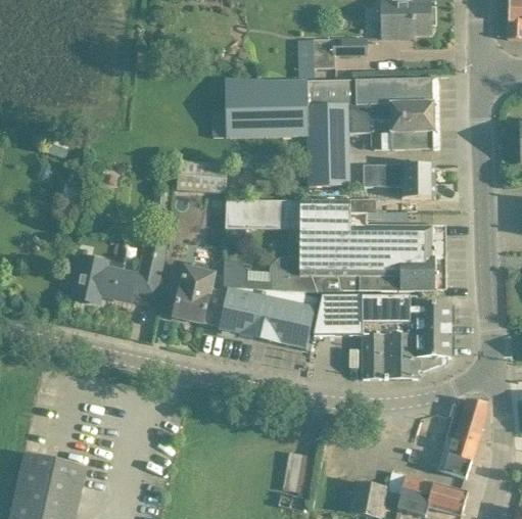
[(380,0),(381,37),(398,37),(398,33),(430,32),(430,19),(432,19),(431,7),(429,7),(428,0),(391,0),(380,0)]
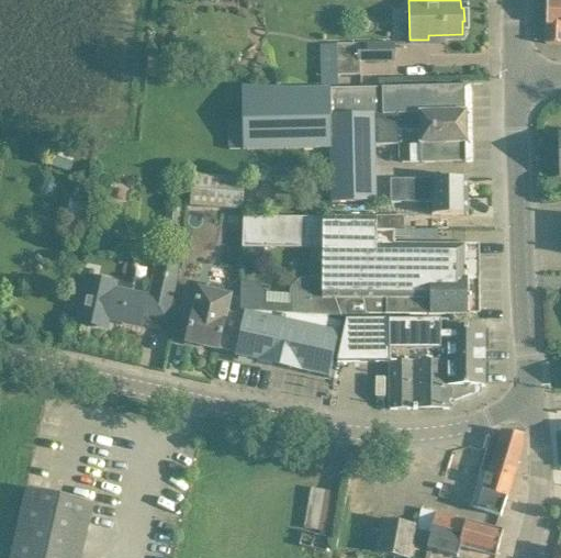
[(545,0),(545,41),(560,41),(560,0),(545,0)]
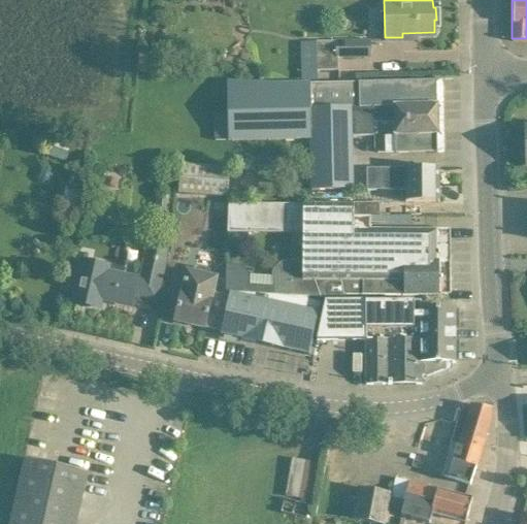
[(295,82),(337,80),(336,55),(371,54),(370,37),(341,38),(298,40),(299,67),(295,67),(295,82)]
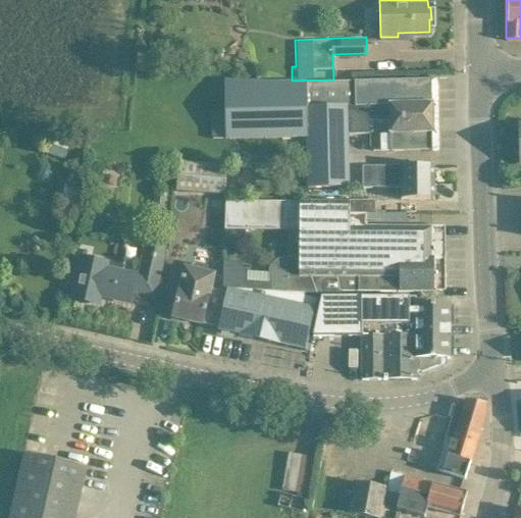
[(392,115),(392,131),(379,131),(379,147),(392,147),(392,149),(432,148),(431,76),(333,80),(292,81),(227,78),(225,109),(211,109),(211,136),(224,136),(224,132),(307,131),(308,183),(347,183),(346,128),(369,128),(369,116),(392,115)]
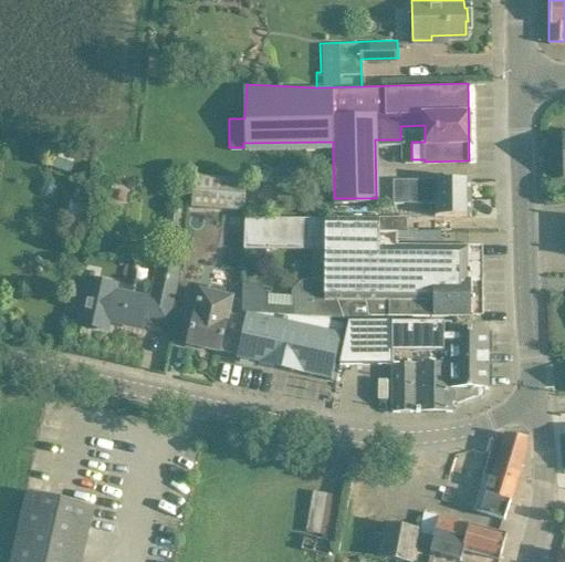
[(192,173),(190,205),(244,209),(247,177),(192,173)]
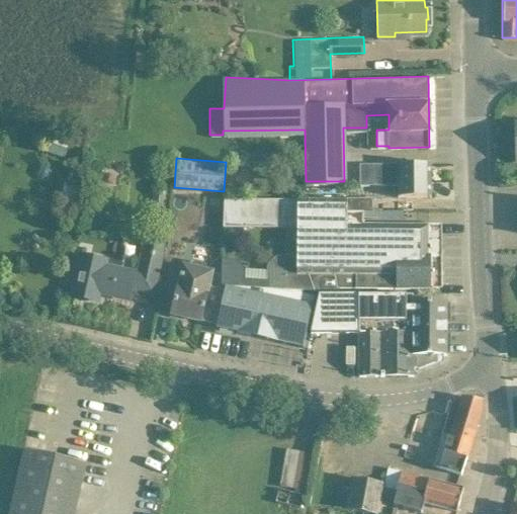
[(400,183),(399,195),(429,194),(429,162),(385,162),(360,161),(359,181),(400,183)]
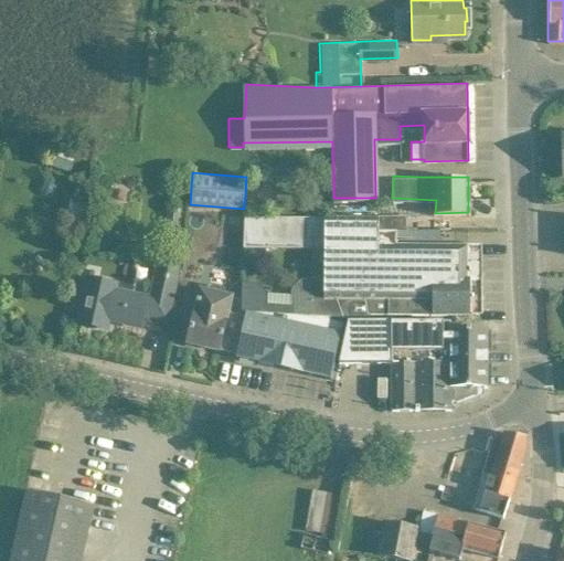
[(181,200),(166,198),(160,245),(177,246),(181,210),(180,210),(181,200)]
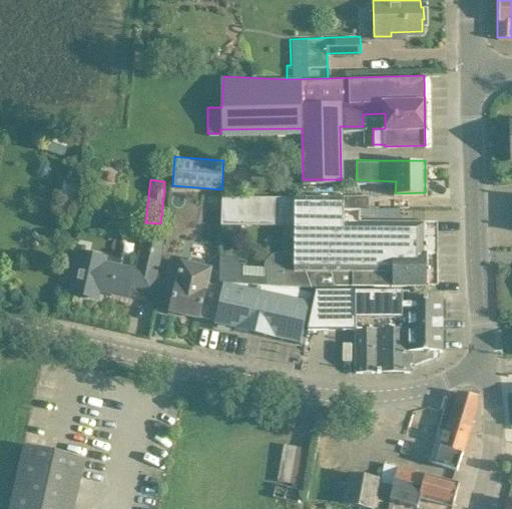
[(65,181),(60,194),(78,200),(82,187),(65,181)]
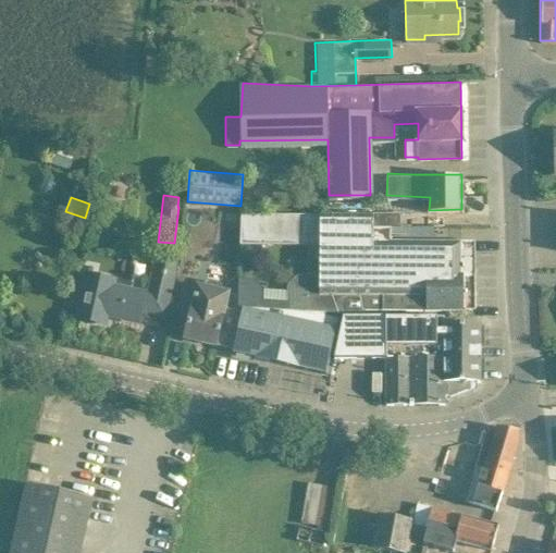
[(390,225),(399,225),(399,210),(370,211),(370,225),(390,225)]
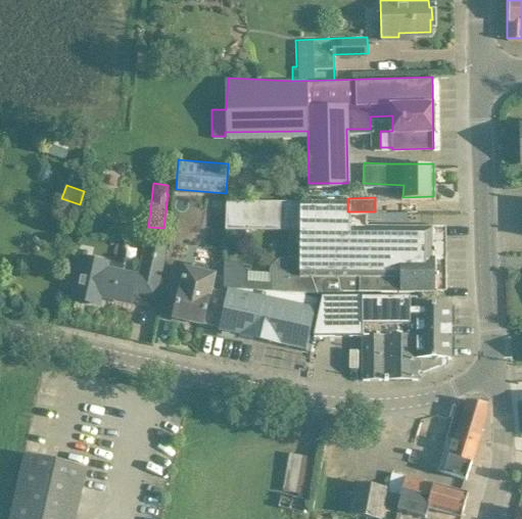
[(302,290),(341,293),(341,290),(434,289),(434,288),(440,288),(440,255),(434,255),(429,255),(429,246),(432,246),(432,224),(366,225),(366,211),(347,211),(347,198),(299,199),(299,205),(278,204),(277,235),(299,235),(298,255),(282,255),(278,256),(271,264),(269,268),(269,280),(246,279),(246,269),(237,258),(224,257),(223,285),(228,286),(302,290)]
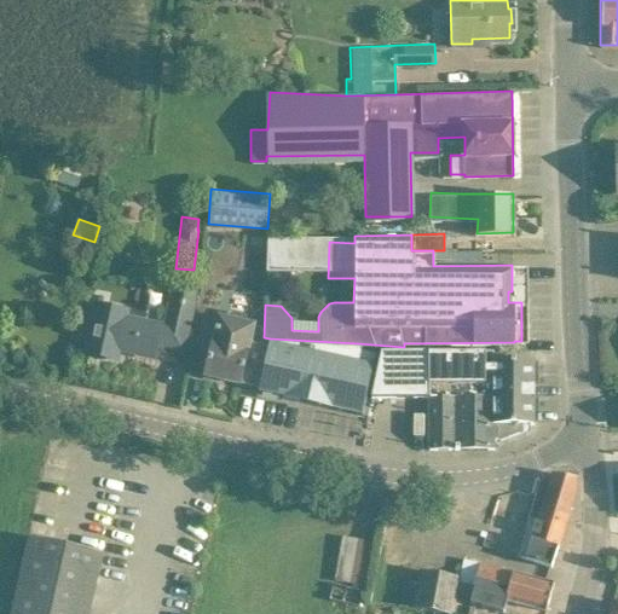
[(270,237),(250,236),(249,256),(269,259),(270,237)]
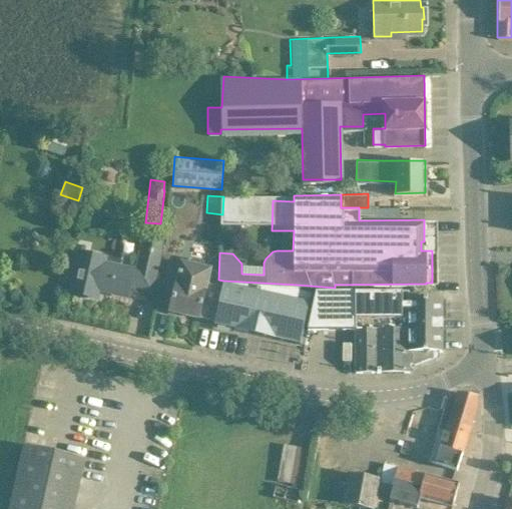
[(242,197),(223,196),(222,214),(241,215),(242,197)]
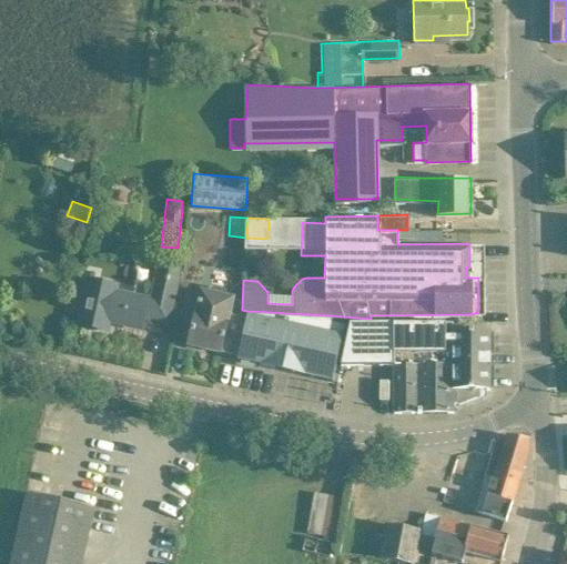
[(140,325),(142,313),(166,319),(178,265),(155,261),(149,298),(117,290),(118,283),(88,277),(78,322),(105,328),(108,318),(140,325)]
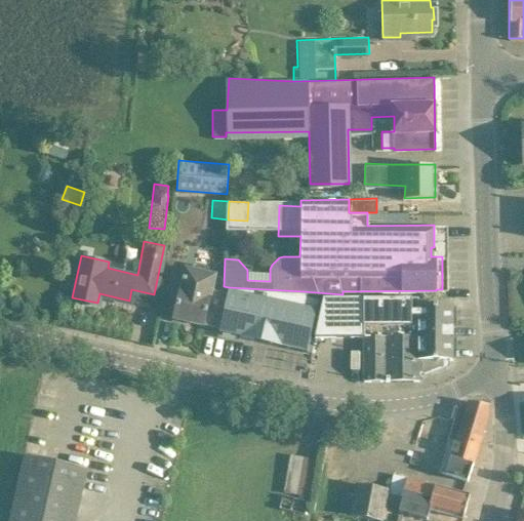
[(189,266),(184,265),(177,296),(172,316),(203,323),(218,327),(228,291),(210,287),(214,273),(208,271),(204,265),(194,263),(189,266)]
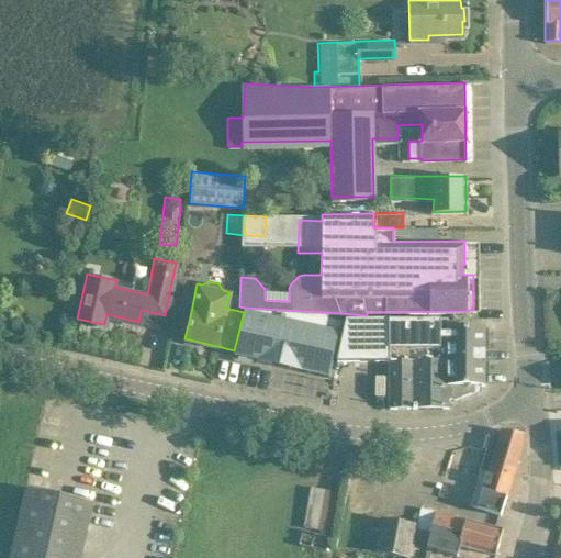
[(244,311),(244,312),(234,350),(234,353),(328,374),(338,330),(338,317),(280,310),(271,310),(269,316),(244,311)]
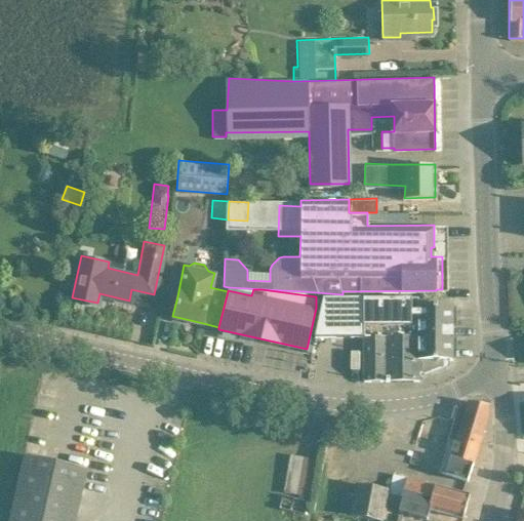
[(325,295),(317,334),(363,334),(363,379),(417,379),(417,375),(422,374),(425,373),(427,373),(429,372),(431,371),(434,371),(436,370),(438,369),(440,368),(442,367),(444,366),(448,365),(448,358),(451,358),(451,356),(451,354),(450,354),(450,335),(453,335),(453,334),(451,334),(451,326),(453,326),(453,324),(450,324),(450,307),(451,307),(451,303),(443,303),(417,303),(417,295),(362,295),(325,295)]
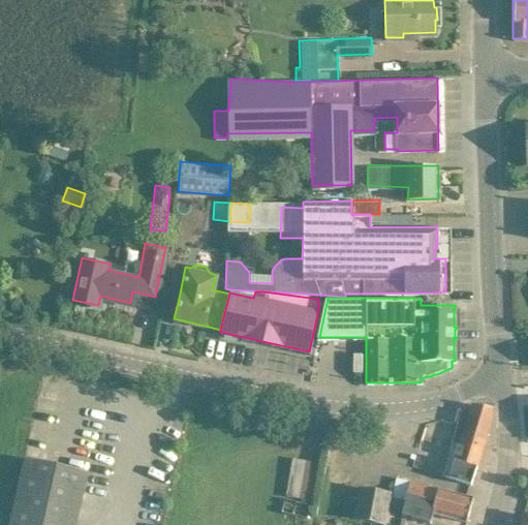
[(442,472),(471,481),(493,406),(471,400),(465,421),(458,419),(442,472)]
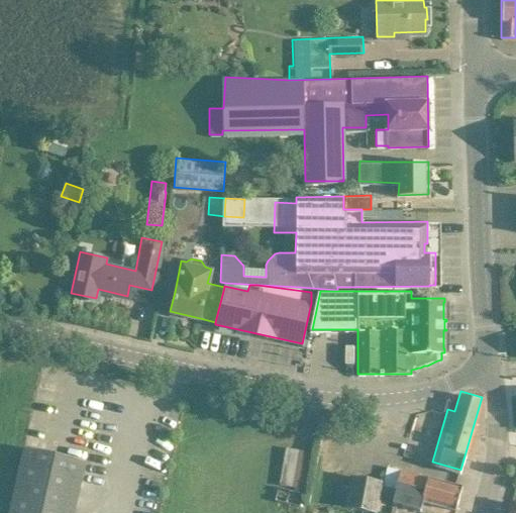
[(351,462),(340,462),(339,480),(367,482),(369,448),(352,447),(351,462)]
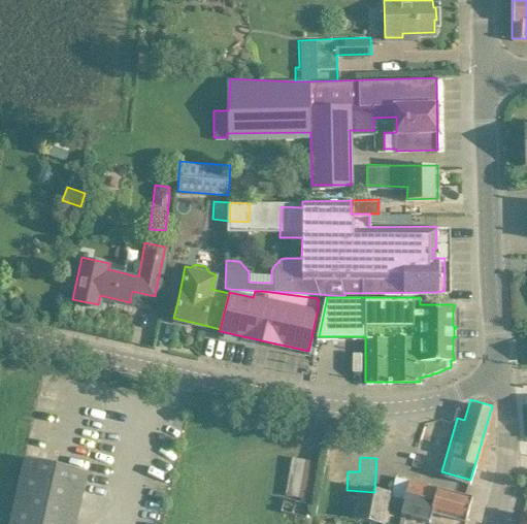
[(75,523),(87,471),(22,458),(7,523),(75,523)]
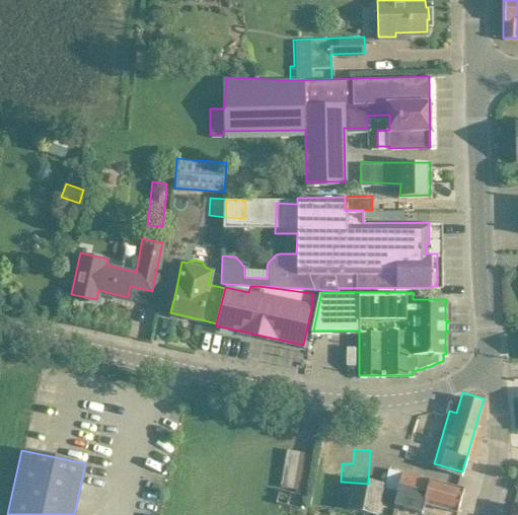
[(457,510),(464,487),(402,467),(392,502),(422,510),(425,501),(457,510)]
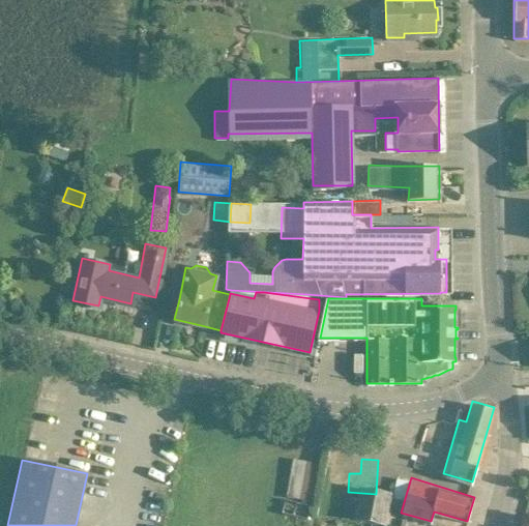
[(528,525),(528,509),(524,509),(519,525),(528,525)]
